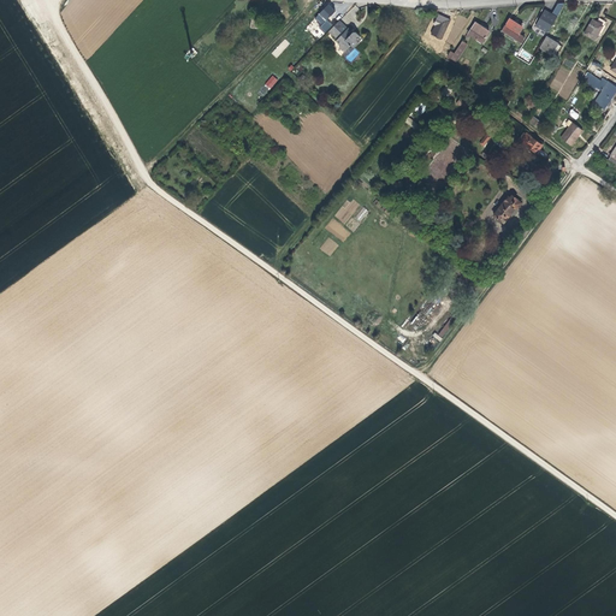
[(325,7),(318,16),(324,22),(326,19),(331,13),(325,7)]
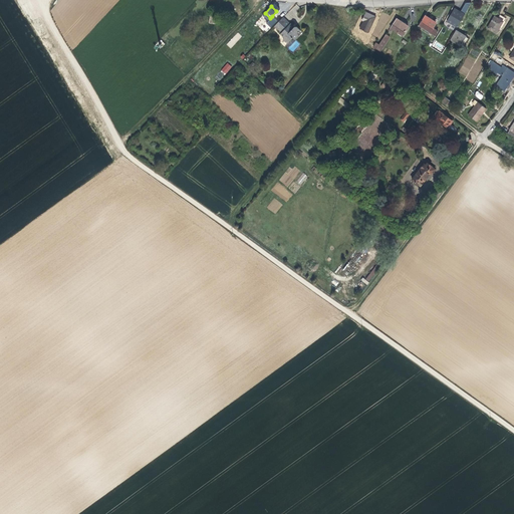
[(454,6),(446,19),(456,25),(463,12),(454,6)]
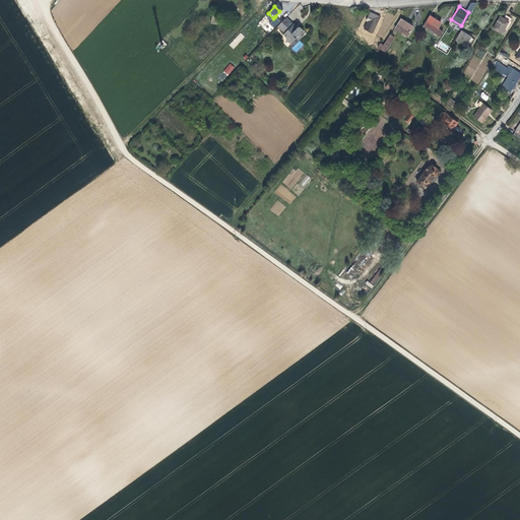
[(371,12),(363,28),(373,34),(380,16),(371,12)]
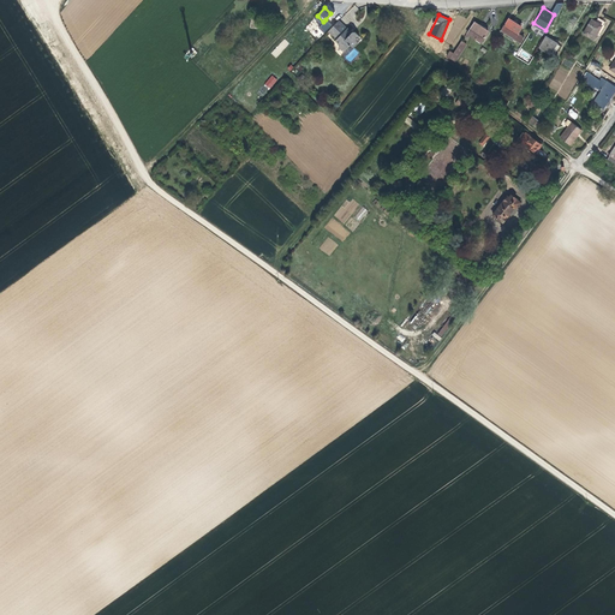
[(508,16),(500,29),(518,40),(521,35),(517,33),(520,27),(512,21),(513,19),(508,16)]
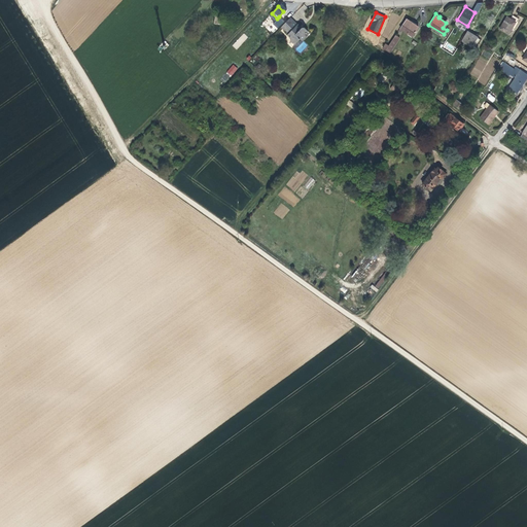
[(506,14),(499,26),(508,31),(511,27),(510,26),(514,19),(506,14)]
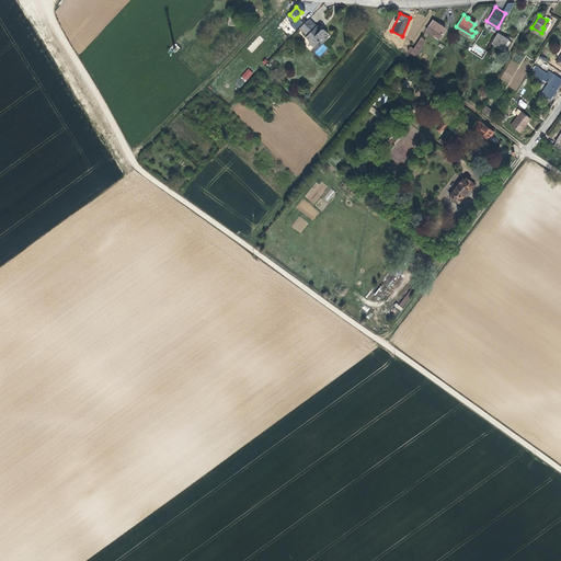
[(432,20),(424,30),(432,34),(431,36),(435,39),(444,27),(432,20)]
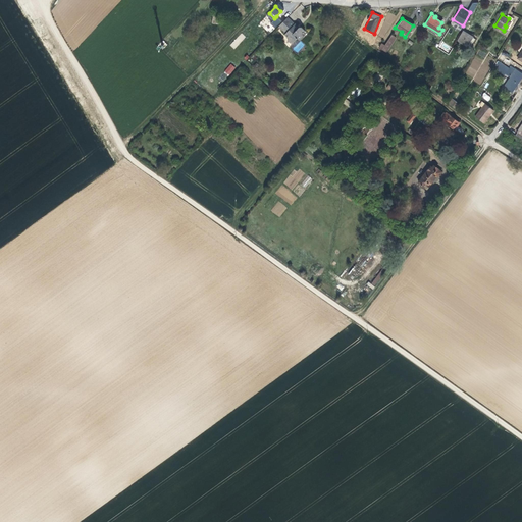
[(285,19),(275,30),(279,33),(280,32),(283,35),(282,35),(286,40),(285,41),(291,44),(295,40),(296,42),(301,37),(300,36),(303,32),(299,27),(297,30),(285,19)]
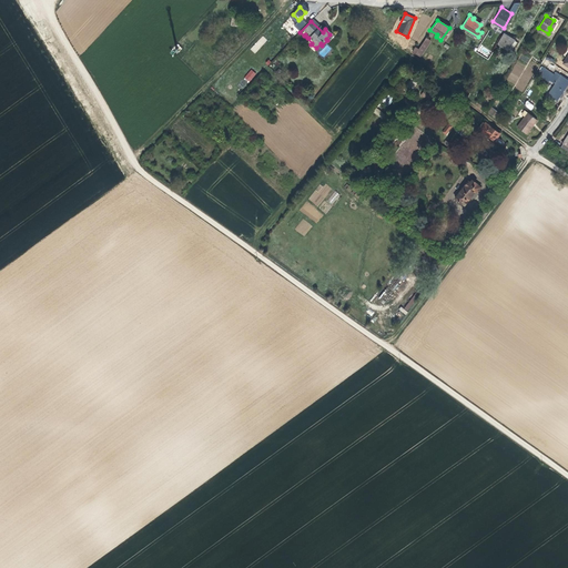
[(284,22),(277,30),(280,32),(287,24),(284,22)]
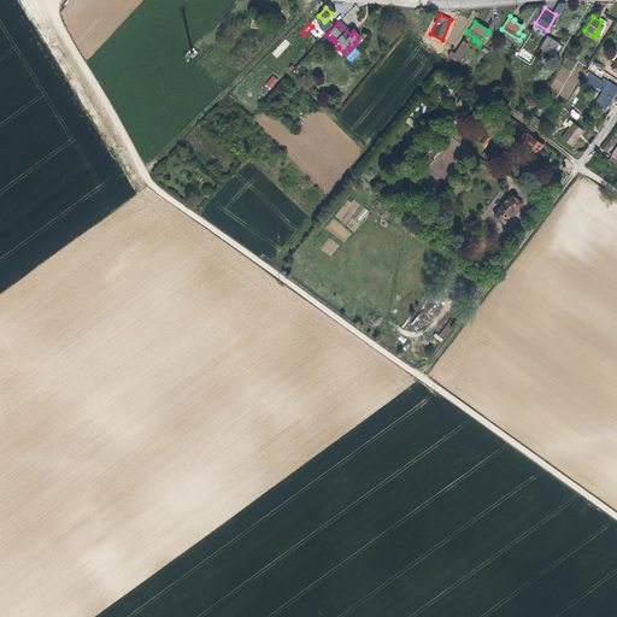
[(546,34),(540,43),(550,48),(556,39),(546,34)]
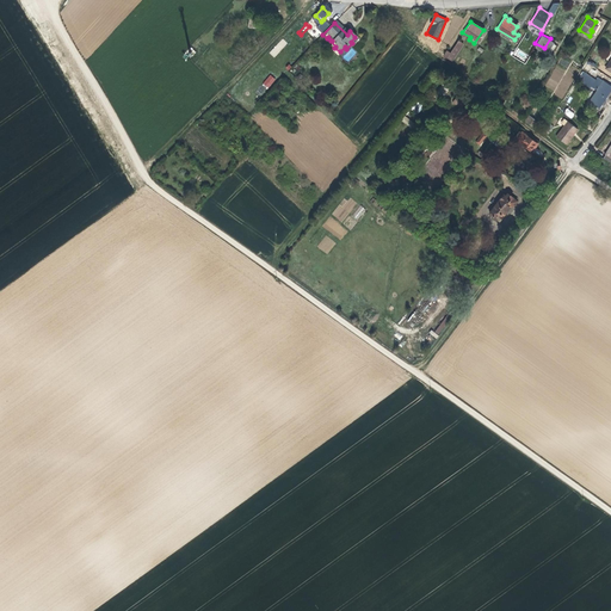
[(457,39),(448,51),(452,55),(462,42),(457,39)]
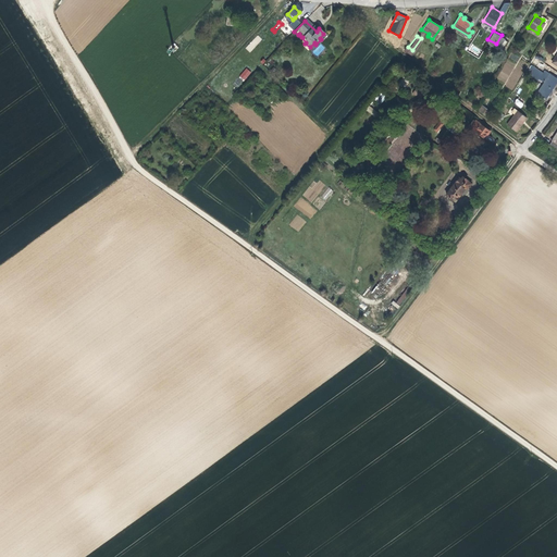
[(487,39),(485,42),(494,48),(496,44),(487,39)]
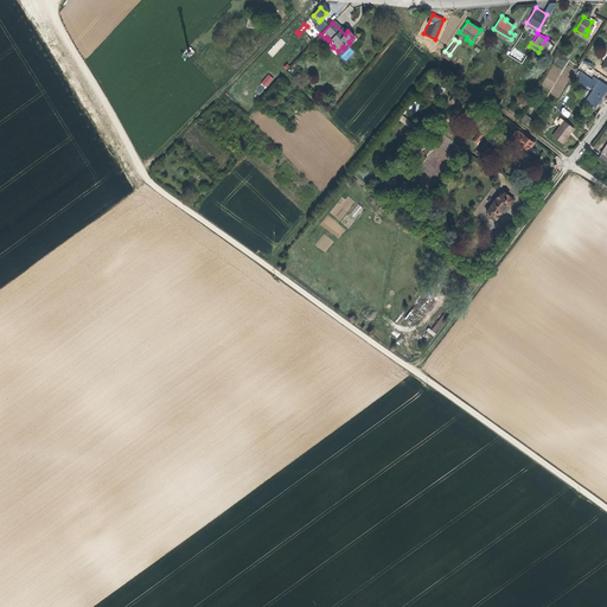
[(350,48),(340,57),(346,62),(355,52),(350,48)]
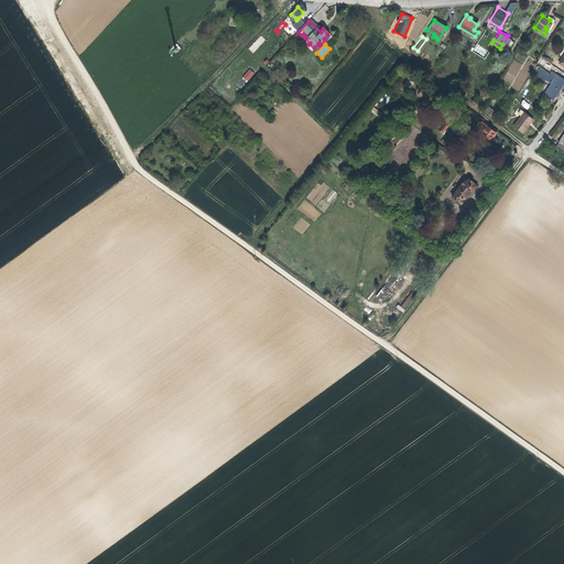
[(249,68),(242,77),(247,82),(255,74),(249,68)]
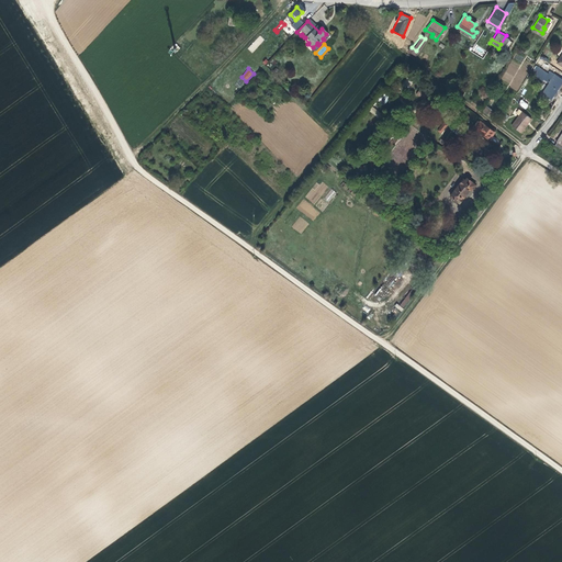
[(546,75),(542,80),(549,85),(542,94),(550,100),(561,85),(546,75)]
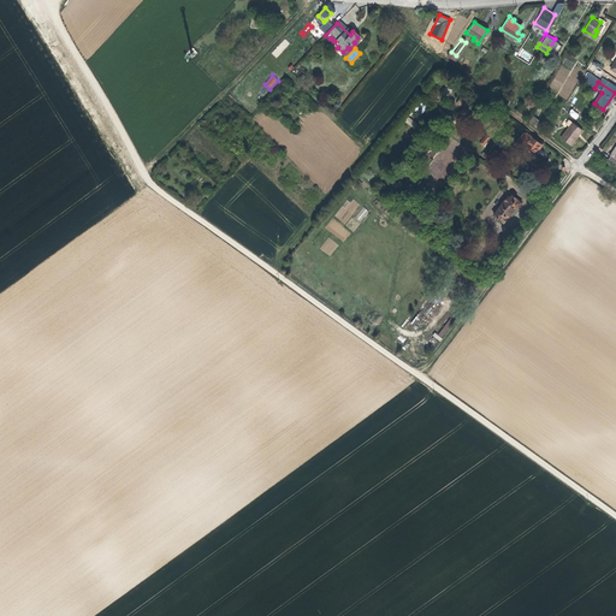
[(576,119),(580,114),(572,110),(568,114),(576,119)]
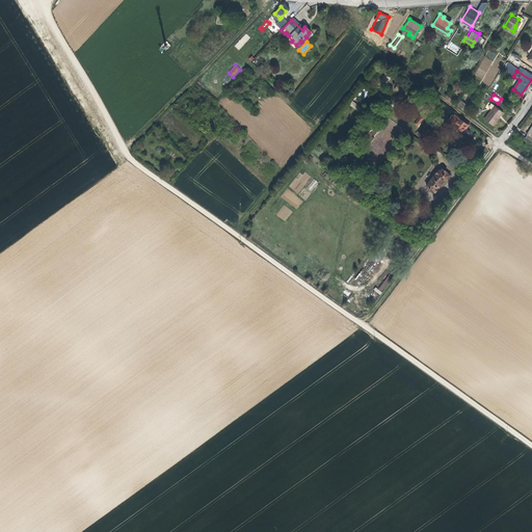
[(456,99),(454,103),(459,107),(462,103),(456,99)]
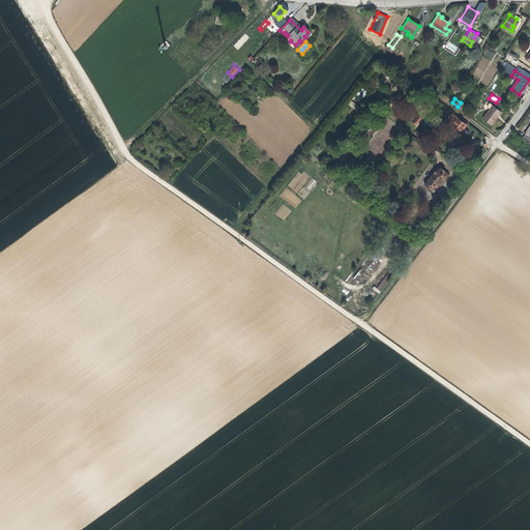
[(356,111),(359,108),(352,100),(349,105),(356,111)]
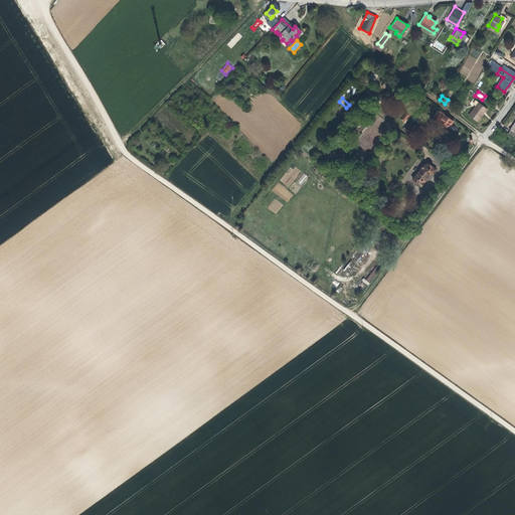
[(479,103),(470,115),(478,121),(487,109),(479,103)]
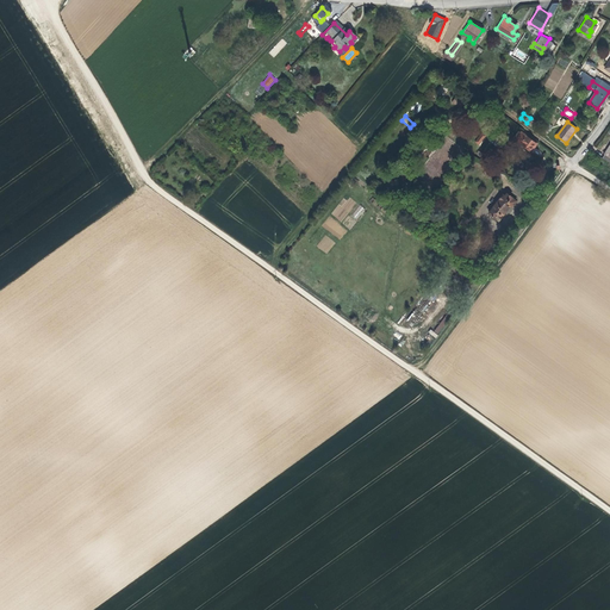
[(520,130),(515,135),(529,147),(534,141),(520,130)]
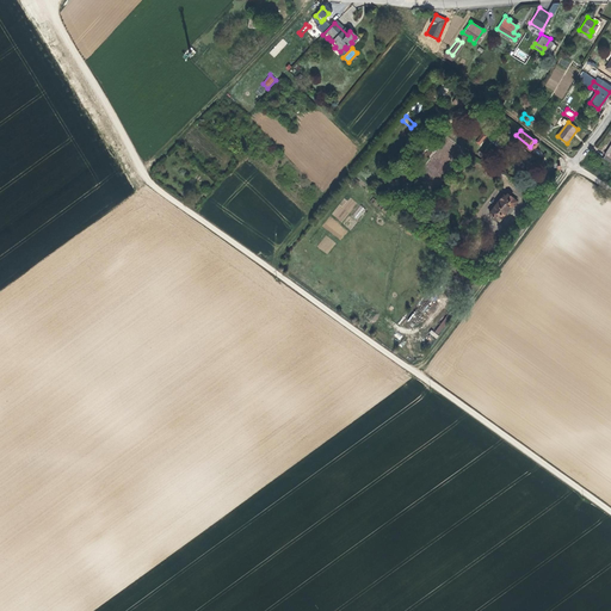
[(481,146),(487,136),(482,133),(475,143),(481,146)]
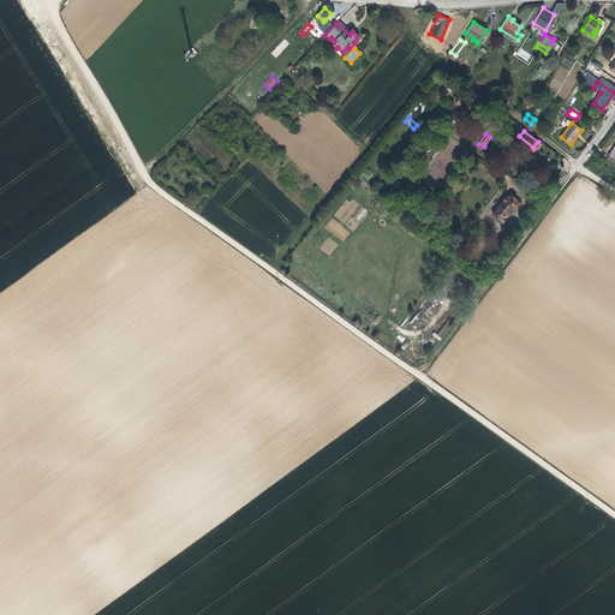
[(514,201),(499,220),(507,226),(520,209),(521,210),(525,206),(517,199),(515,202),(514,201)]
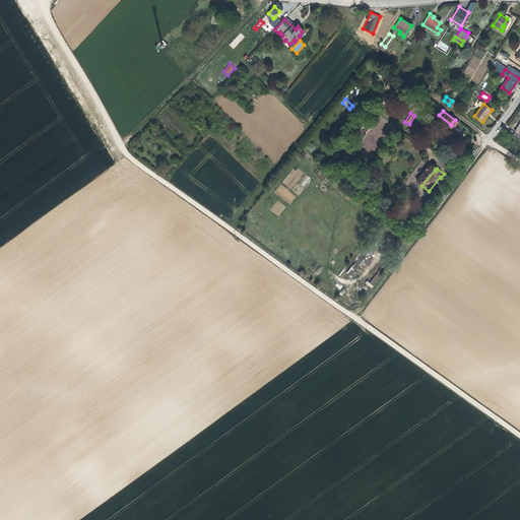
[(304,187),(311,179),(307,175),(300,184),(304,187)]
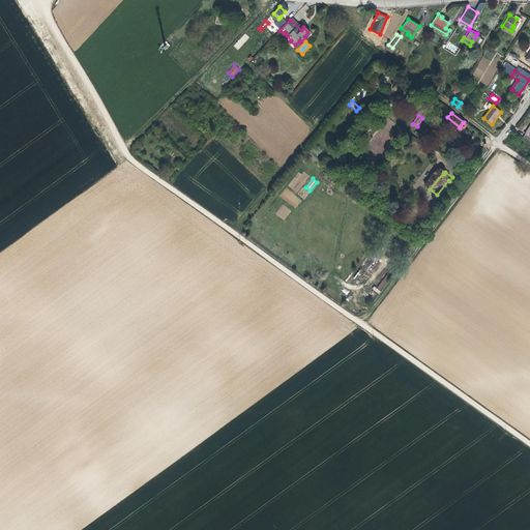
[(388,273),(377,287),(380,290),(392,276),(388,273)]
